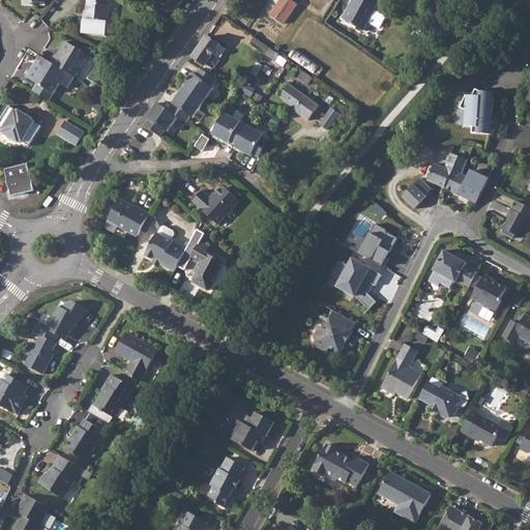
[(111,0),(88,0),(86,19),(84,19),(82,34),(107,37),(111,0)]
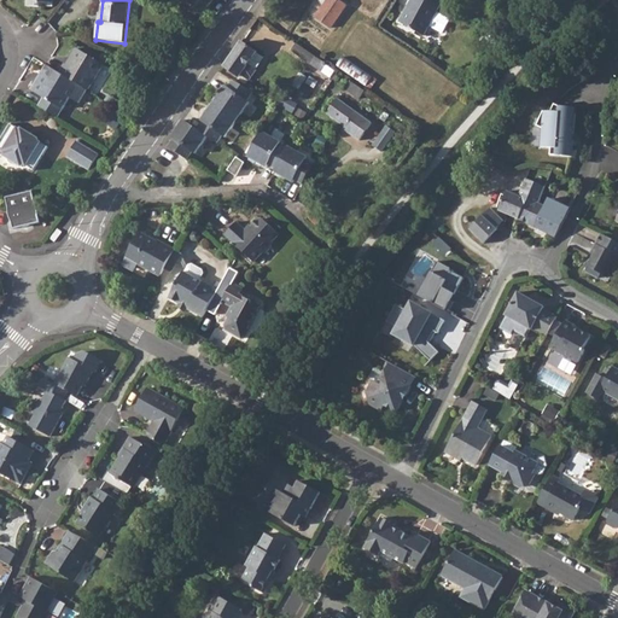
[(188,0),(187,3),(203,15),(213,0),(188,0)]
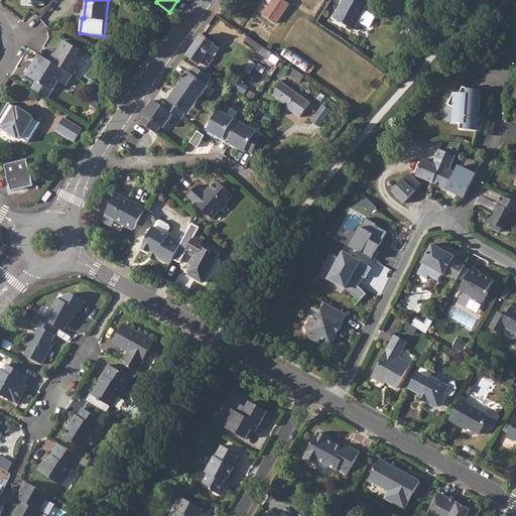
[(290,5),(283,0),(267,0),(270,4),(264,14),(277,23),(290,5)]
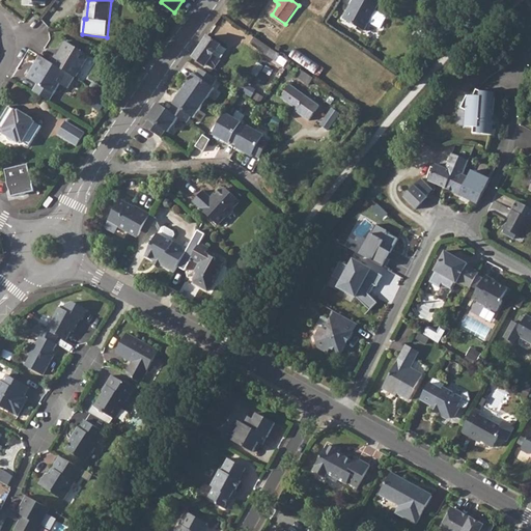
[(351,0),(340,17),(361,30),(366,22),(378,28),(384,18),(373,10),(380,0),(351,0)]
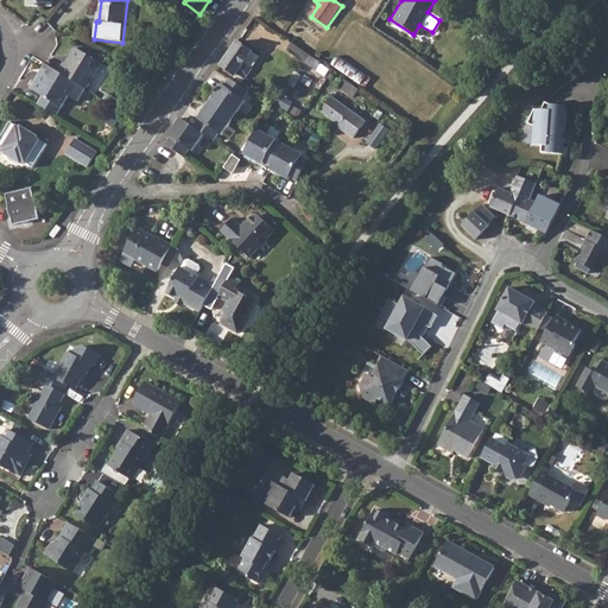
[(238,40),(221,65),(235,75),(238,73),(246,78),(253,69),(252,68),(259,56),(252,51),(238,40)]
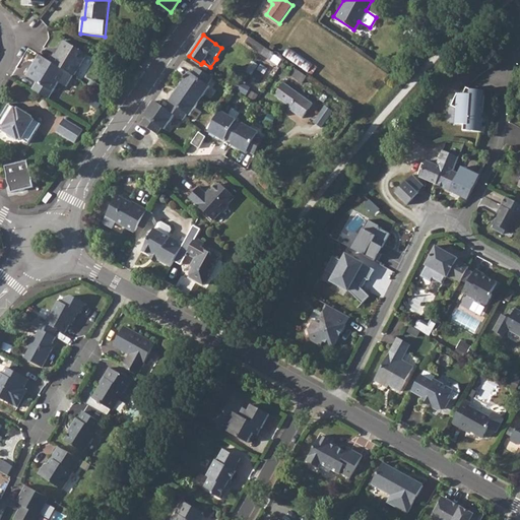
[(274,54),(250,36),(246,42),(270,60),(274,54)]
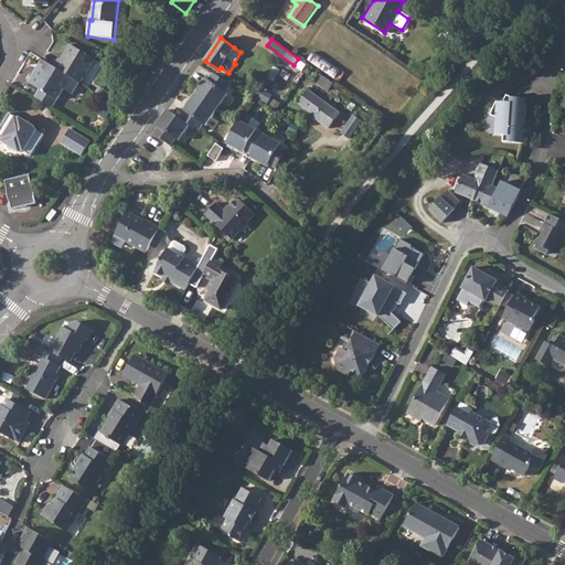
[(56,59),(52,66),(77,83),(78,83),(93,60),(70,45),(60,61),(56,59)]
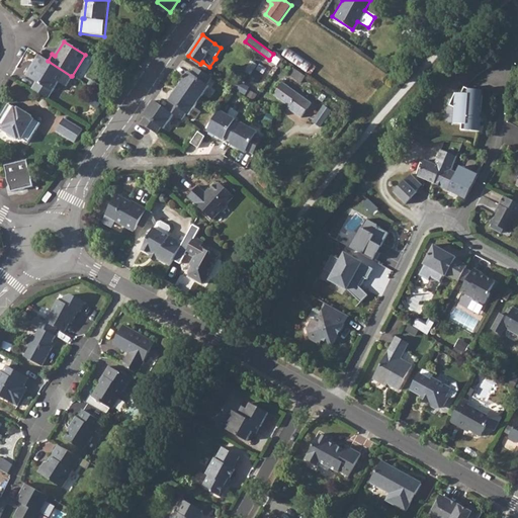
[(34,82),(30,89),(47,98),(57,82),(64,87),(71,76),(48,61),(37,55),(24,75),(34,82)]
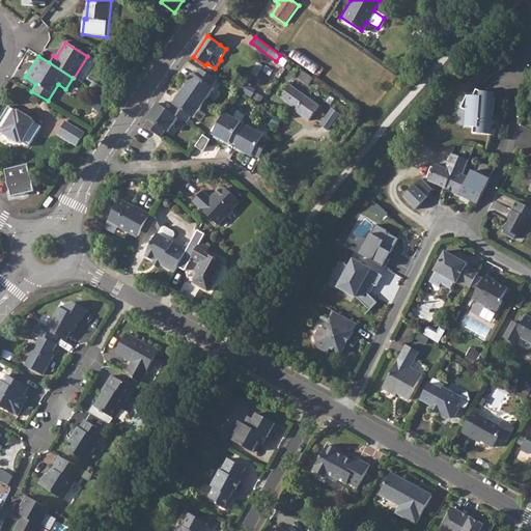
[(196,76),(194,75),(184,89),(204,104),(215,89),(213,87),(218,80),(201,70),(196,76)]
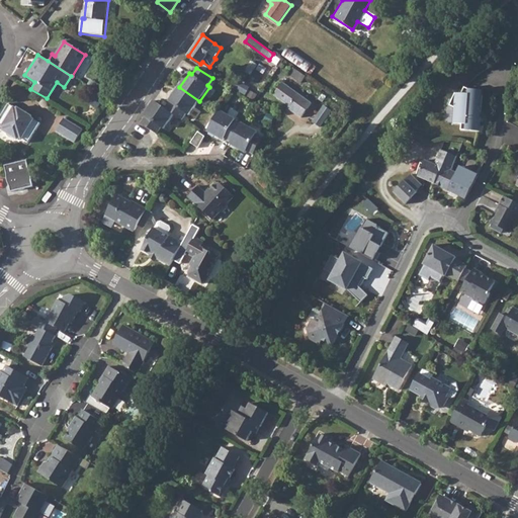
[(307,77),(294,68),(289,75),(301,83),(307,77)]
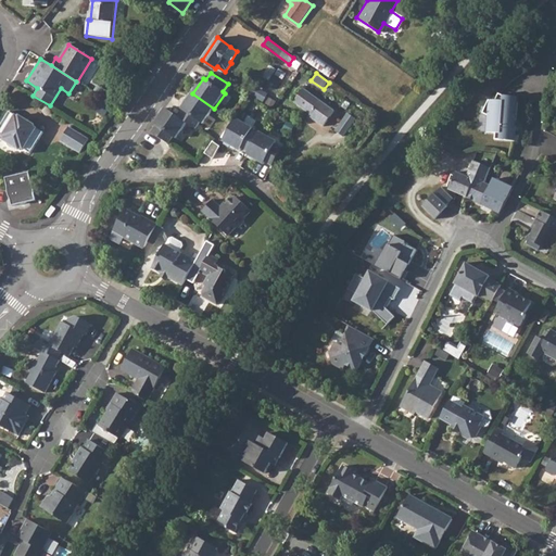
[(304,90),(294,102),(311,114),(310,116),(324,126),(335,111),(304,90)]
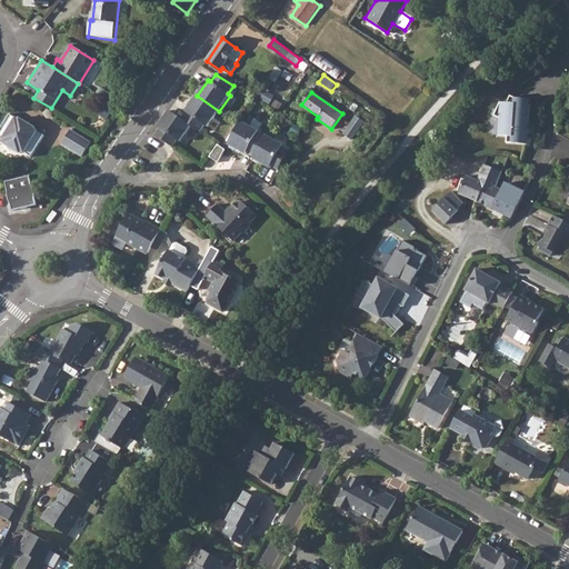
[(508,141),(528,143),(531,105),(512,95),(508,103),(501,101),(496,115),(500,117),(498,135),(508,135),(508,141)]
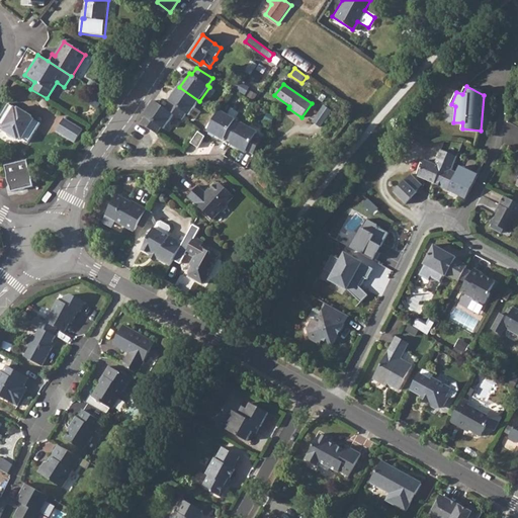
[(182,121),(186,115),(189,116),(199,101),(179,87),(169,102),(171,103),(167,109),(182,121)]
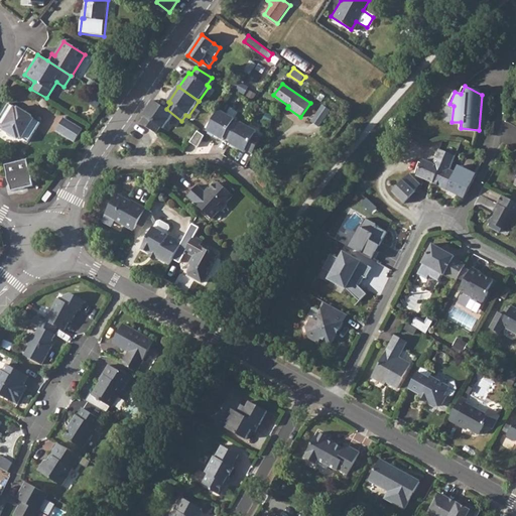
[(157,134),(161,128),(163,129),(173,115),(153,101),(143,115),(145,117),(141,123),(157,134)]
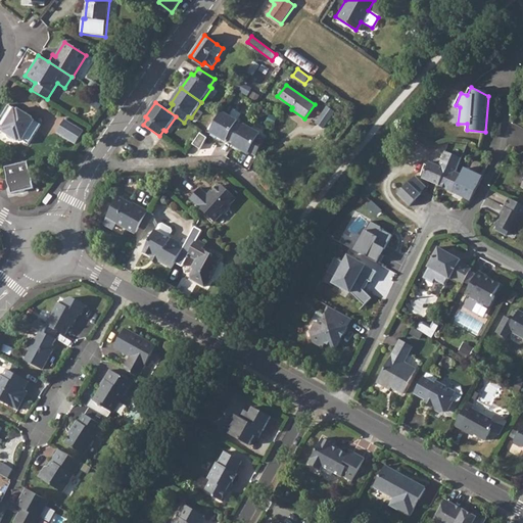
[(7,105),(0,116),(0,128),(3,130),(2,133),(5,135),(5,136),(6,138),(7,140),(9,141),(12,141),(14,140),(17,141),(18,139),(27,144),(39,126),(31,121),(31,119),(16,109),(15,110),(7,105)]
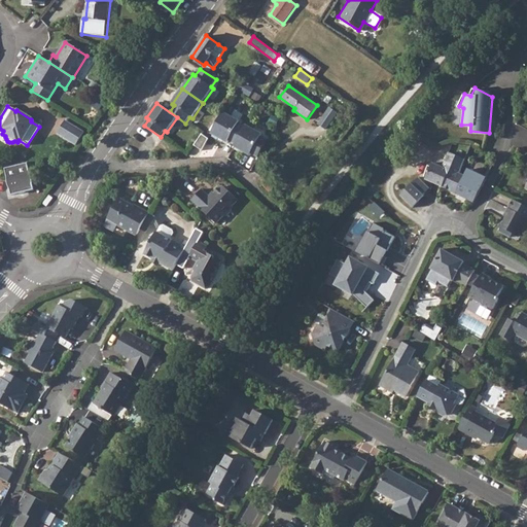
[(224,113),(212,135),(227,143),(229,141),(236,145),(246,128),(239,124),(240,121),(224,113)]
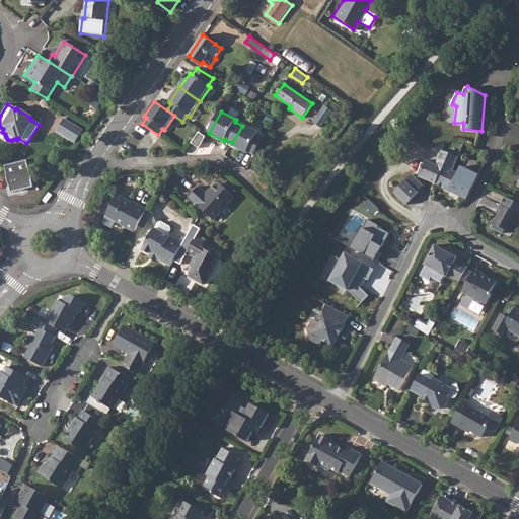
[(62,119),(55,132),(73,143),(80,130),(62,119)]
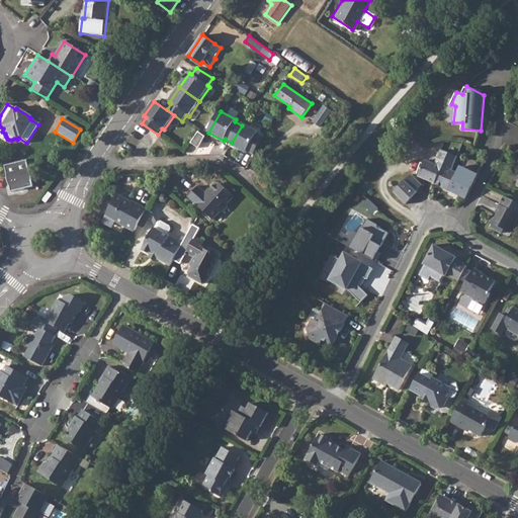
[(243,123),(242,125),(231,145),(246,154),(247,152),(254,156),(263,139),(257,135),(258,133),(243,123)]
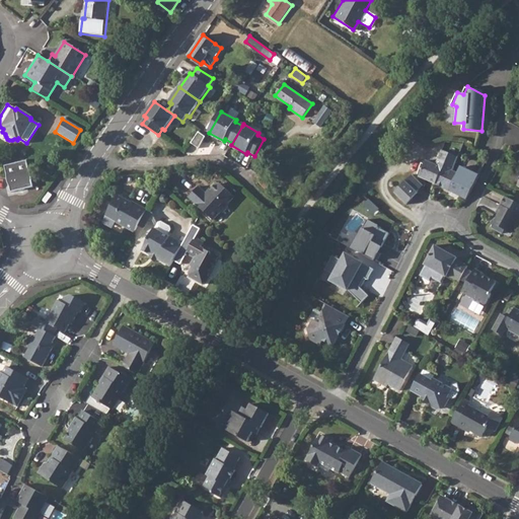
[(192,144),(200,149),(206,138),(200,133),(192,144)]
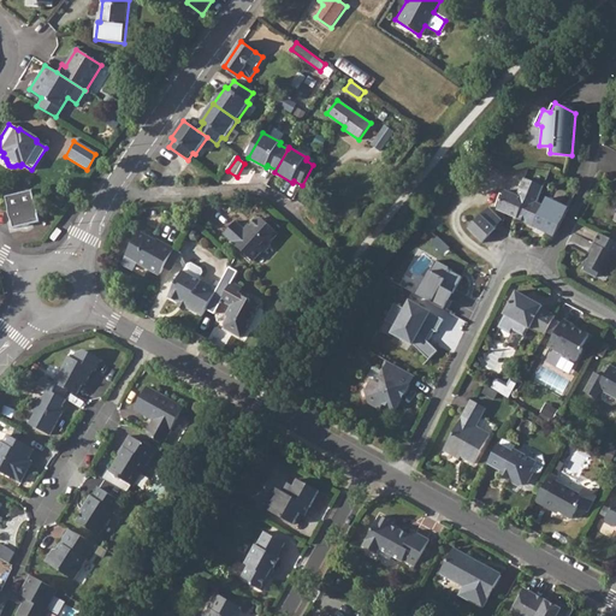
[(497,209),(517,218),(527,197),(537,202),(544,185),(525,177),(517,194),(507,189),(497,209)]
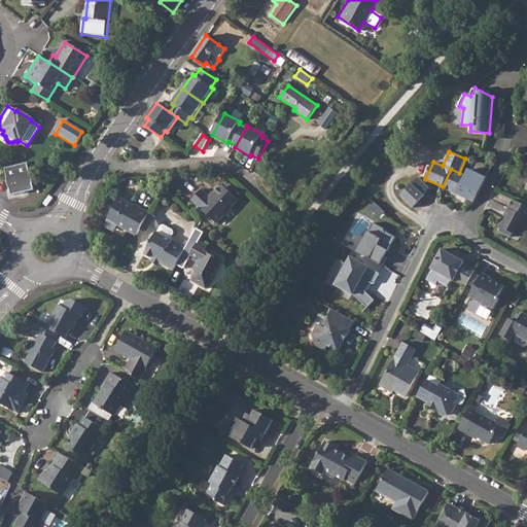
[(29,174),(27,164),(4,168),(6,178),(4,178),(6,186),(8,186),(9,194),(32,189),(31,182),(32,181),(30,173),(29,174)]
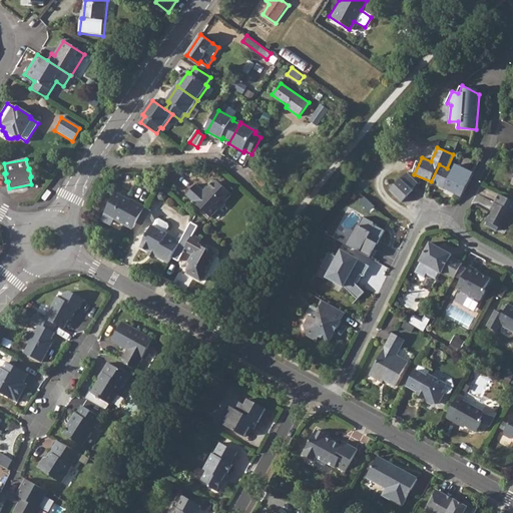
[(439,164),(431,181),(444,187),(453,170),(447,168),(439,164)]
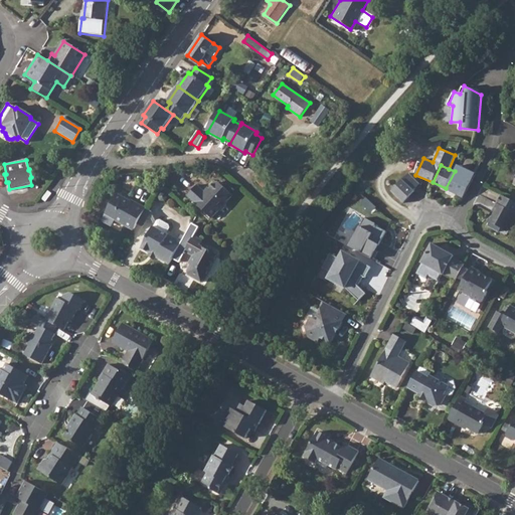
[(455,171),(446,188),(464,197),(474,177),(456,169),(455,171)]
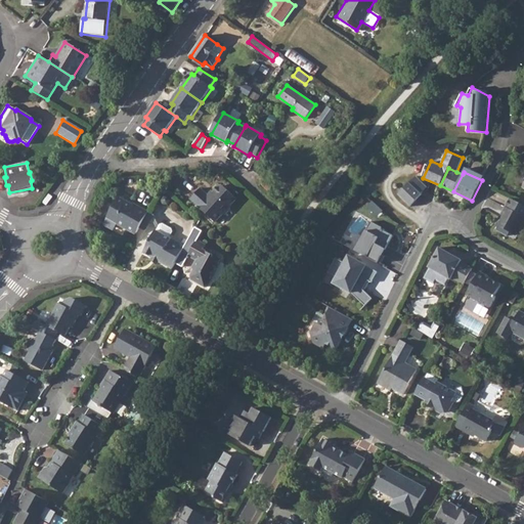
[(417,176),(410,182),(422,192),(426,186),(417,176)]
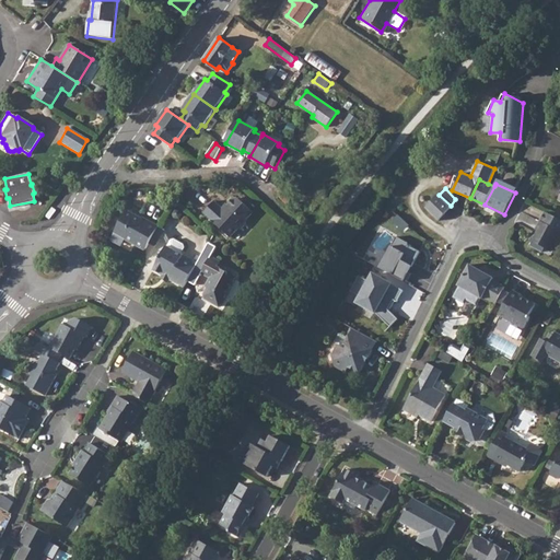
[(439,195),(428,207),(440,219),(451,207),(451,206),(439,195)]
